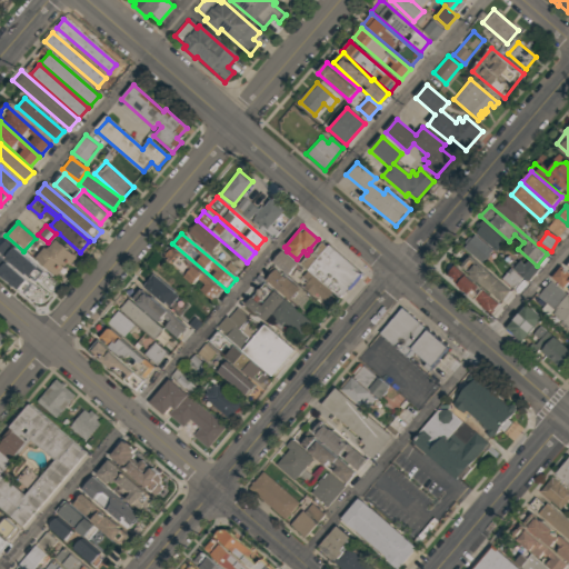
[(51,237),(76,257),(57,279),(33,259),(51,237)]
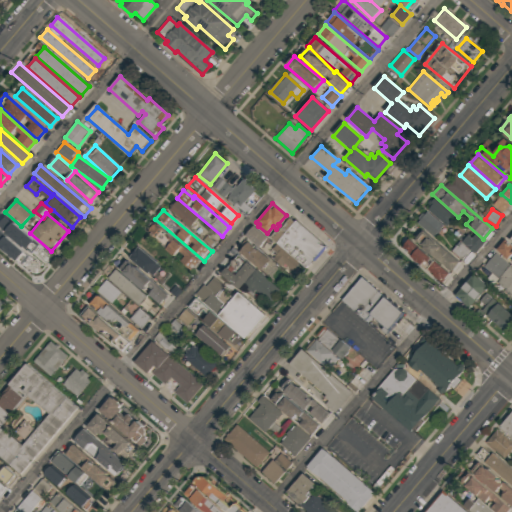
[(0,223),(0,245),(38,275),(50,258),(44,254),(49,248),(6,216),(0,223)]
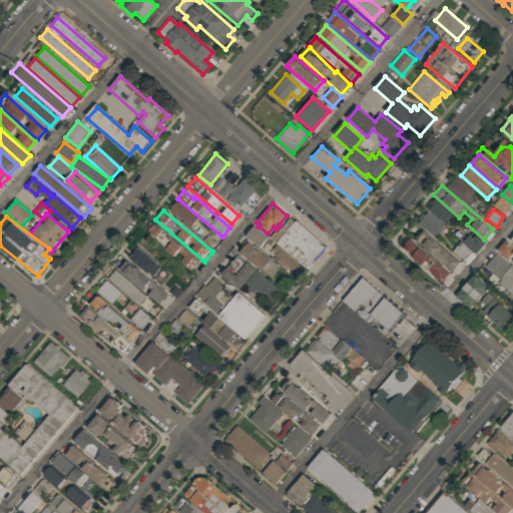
[(150,220),(199,262),(191,272),(143,229),(150,220)]
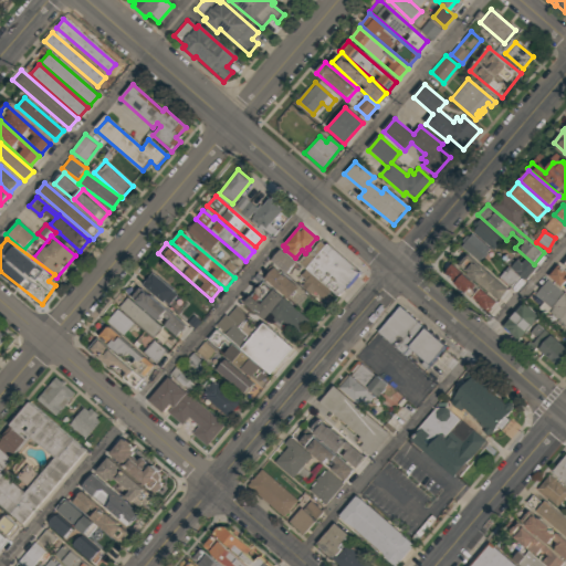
[(325,244),(359,274),(339,297),(305,269),(325,244)]
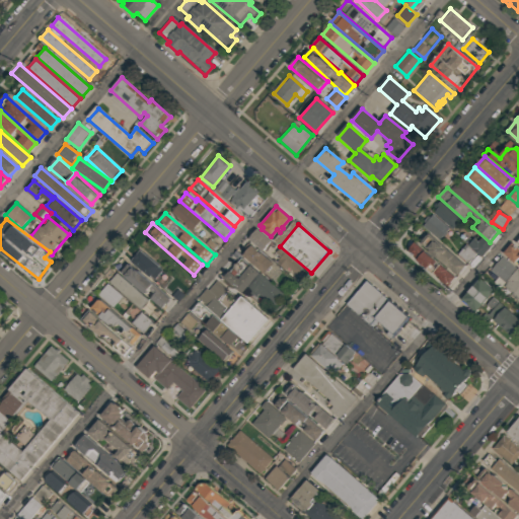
[(255,230),(271,242),(262,251),(247,239),(255,230)]
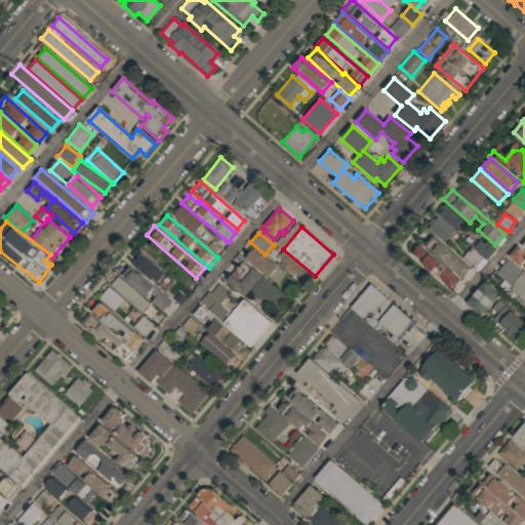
[(433,238),(444,247),(443,248),(455,259),(456,258),(471,270),(462,279),(425,246),(433,238)]
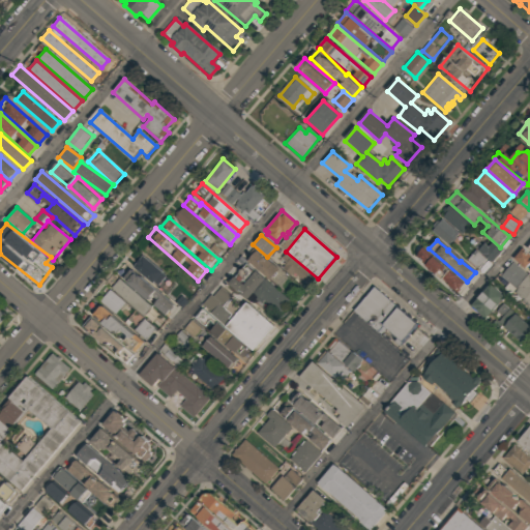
[(423,247),(465,285),(458,294),(443,282),(447,276),(443,273),(439,278),(415,258),(423,247)]
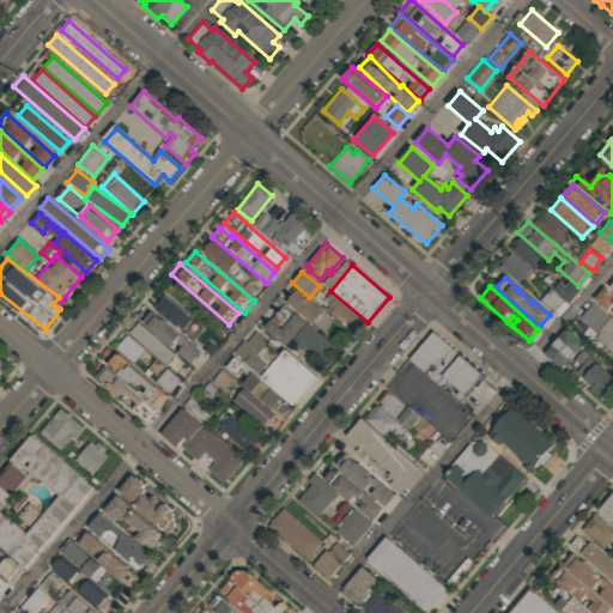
[(612,296),(604,287),(594,299),(612,315),(612,296)]
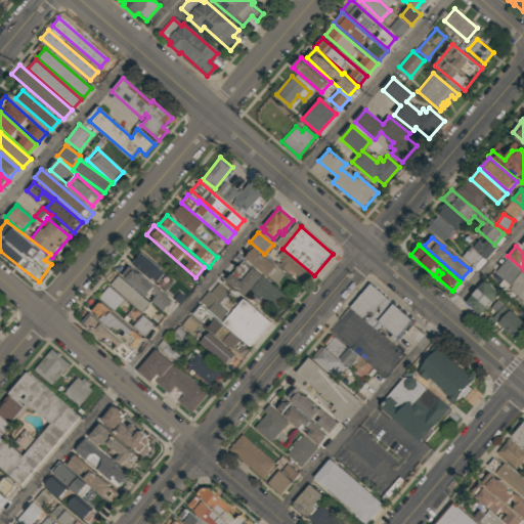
[(253,248),(274,267),(266,277),(244,258),(253,248)]
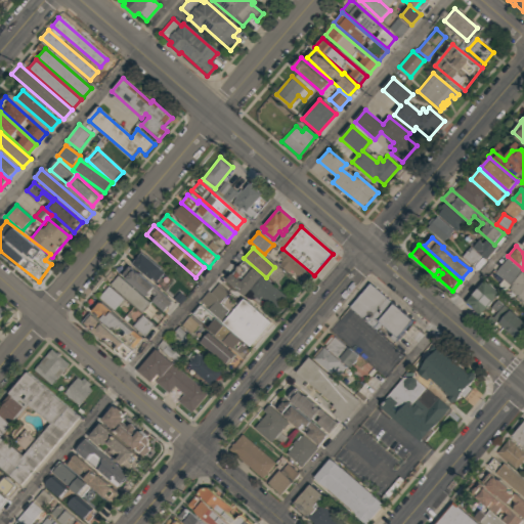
[(281,250),(305,270),(299,277),(290,268),(287,271),(278,265),(280,262),(278,260),(281,258),(277,255),(281,250)]
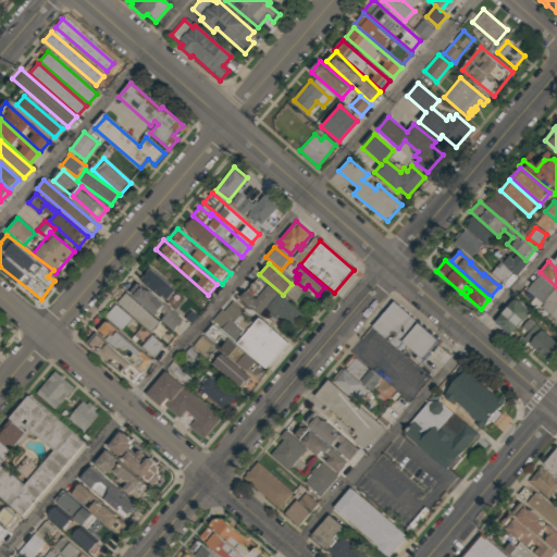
[(555,288),(556,289),(556,322),(547,314),(548,313),(541,307),(542,306),(525,291),(539,275),(554,289),(555,288)]
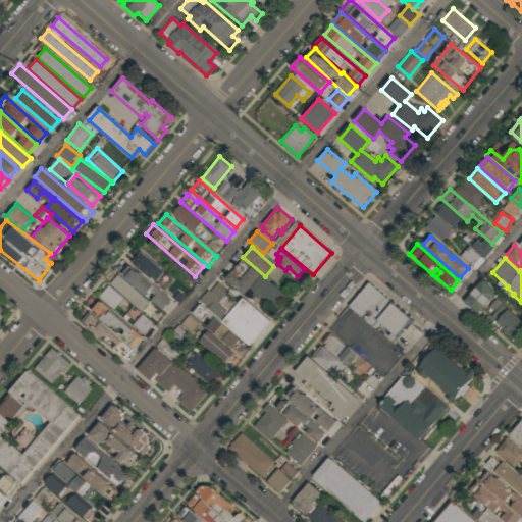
[(241,260),(281,294),(276,300),(278,301),(273,307),(260,296),(258,298),(248,289),(243,295),(224,279),(241,260)]
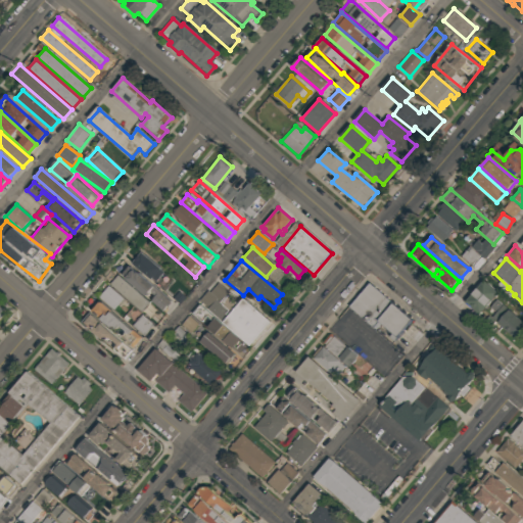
[(122,274),(129,265),(171,301),(163,310),(152,300),(156,295),(151,291),(148,294),(122,274)]
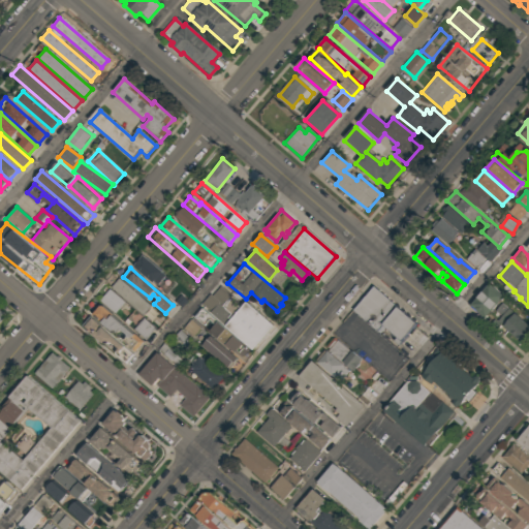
[(110,287),(118,278),(151,307),(143,316),(110,287)]
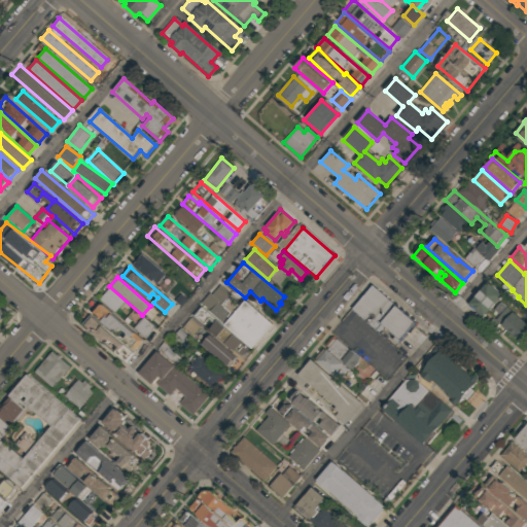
[(221,285),(233,293),(221,307),(223,308),(230,301),(239,309),(244,303),(271,325),(252,347),(202,305),(211,293),(213,295),(221,285)]
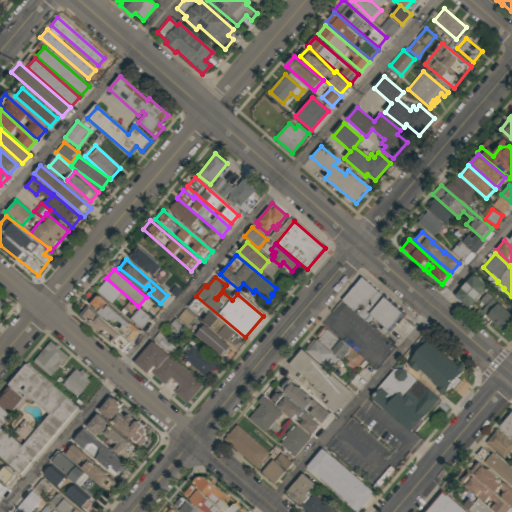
[(98,290),(113,302),(122,291),(107,279),(98,290)]
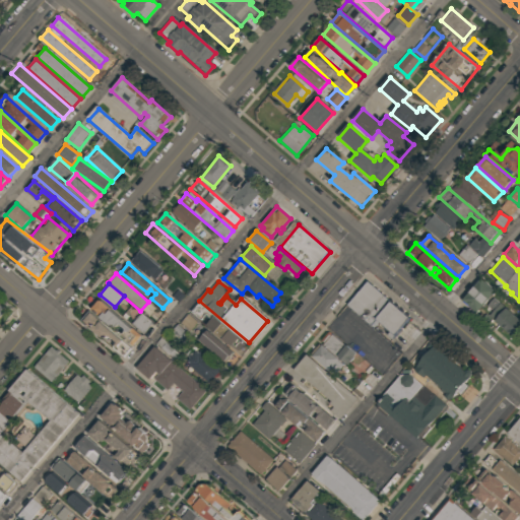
[(391,302),(368,283),(347,307),(370,326),(391,302)]
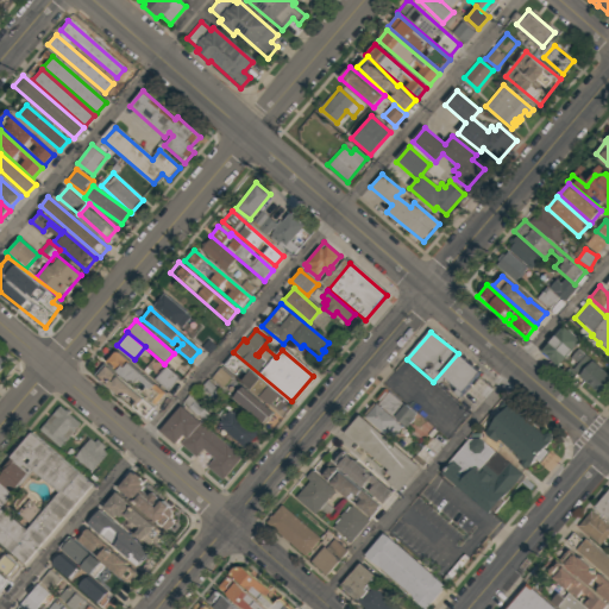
[(562,369),(541,352),(554,337),(559,341),(567,332),(582,344),(562,369)]
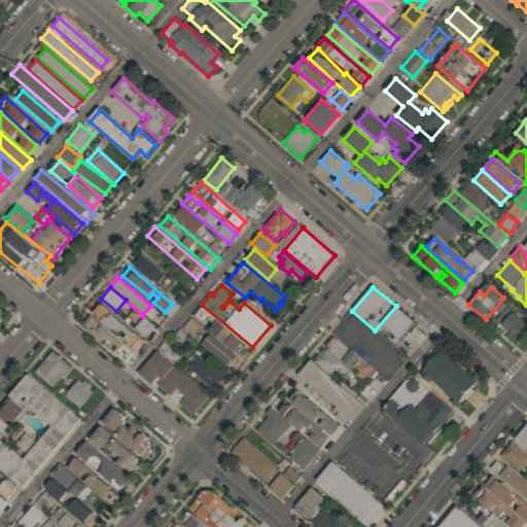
[(92,313),(100,304),(144,342),(136,351),(123,340),(128,335),(124,331),(121,332),(114,332),(92,313)]
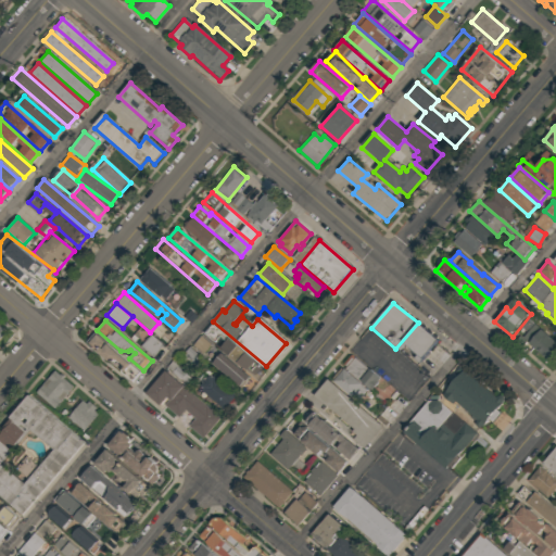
[(418,323),(440,341),(433,348),(436,350),(419,369),(395,349),(418,323)]
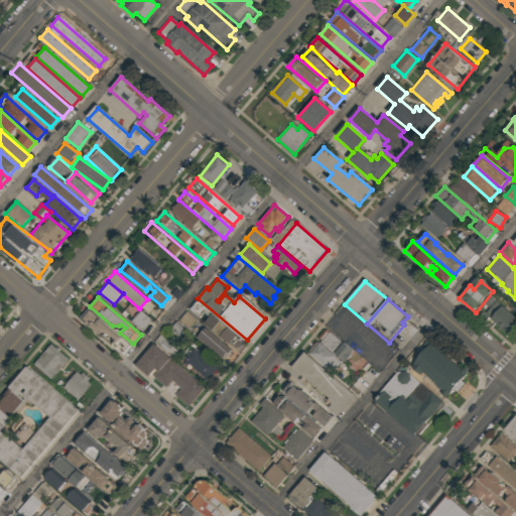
[(189,310),(198,301),(242,340),(235,348),(205,323),(210,315),(206,312),(200,319),(189,310)]
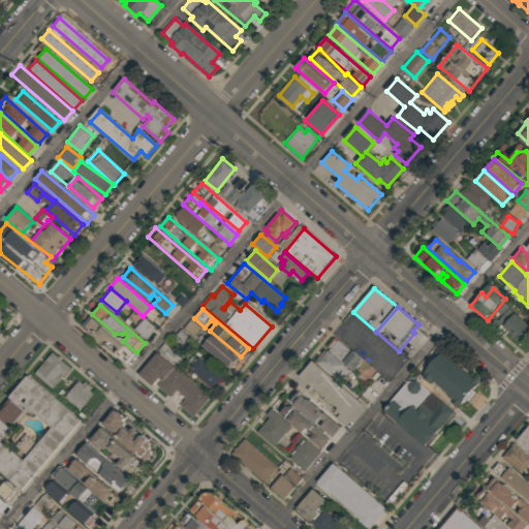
[(512,314),(528,328),(528,344),(527,347),(502,325),(512,314)]
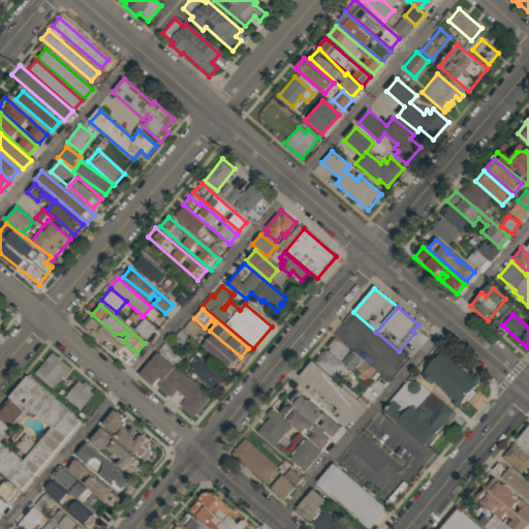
[(83,325),(91,316),(135,354),(127,364),(116,354),(121,348),(115,344),(106,346),(83,325)]
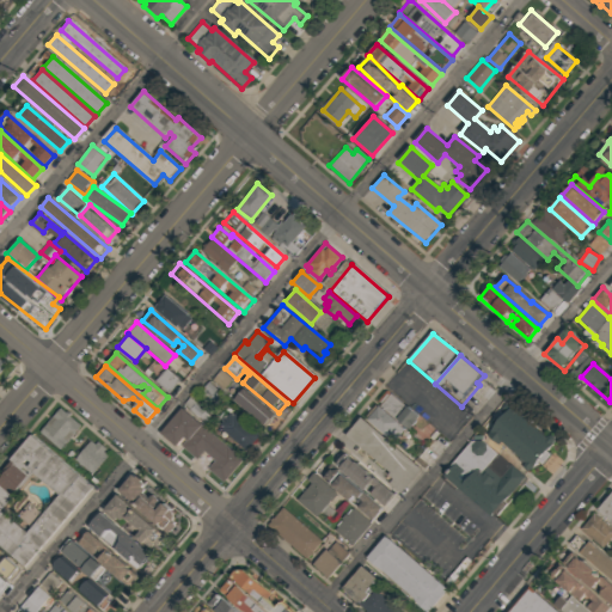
[(410,430),(379,403),(389,392),(420,420),(410,430)]
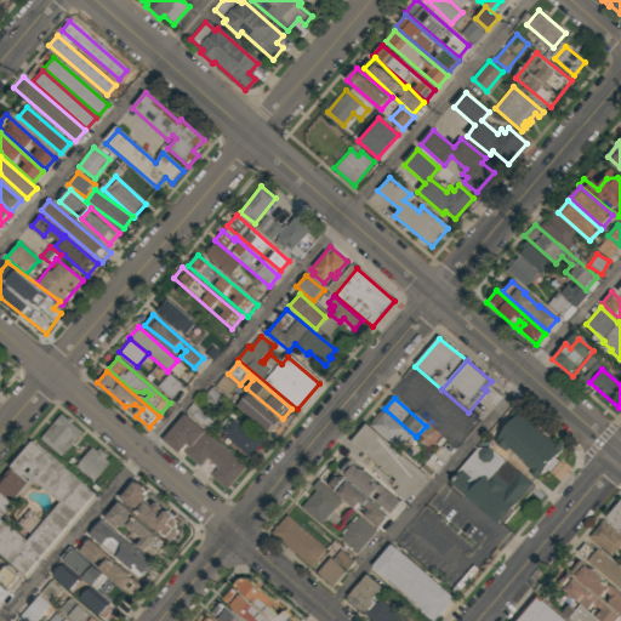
[(497,438),(540,476),(564,449),(522,410),(497,438)]
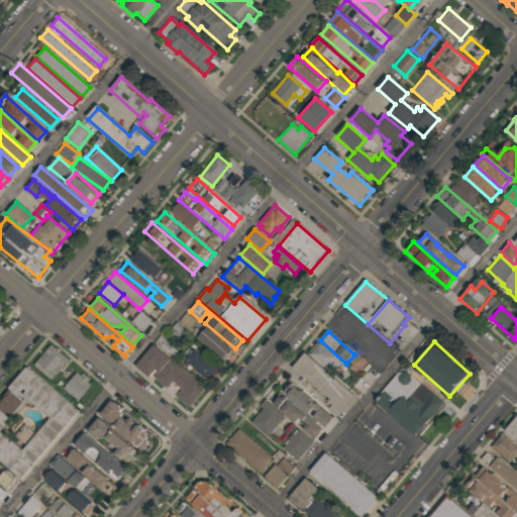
[(32,366),(49,344),(67,359),(49,380),(32,366)]
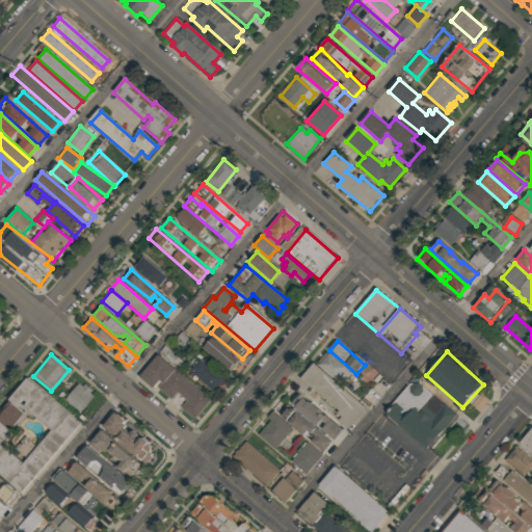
[(201,354),(228,378),(215,394),(187,370),(201,354)]
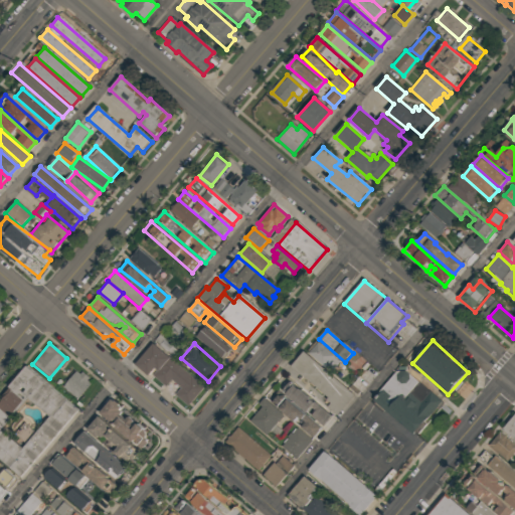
[(318,343),(339,361),(332,370),(310,352),(318,343)]
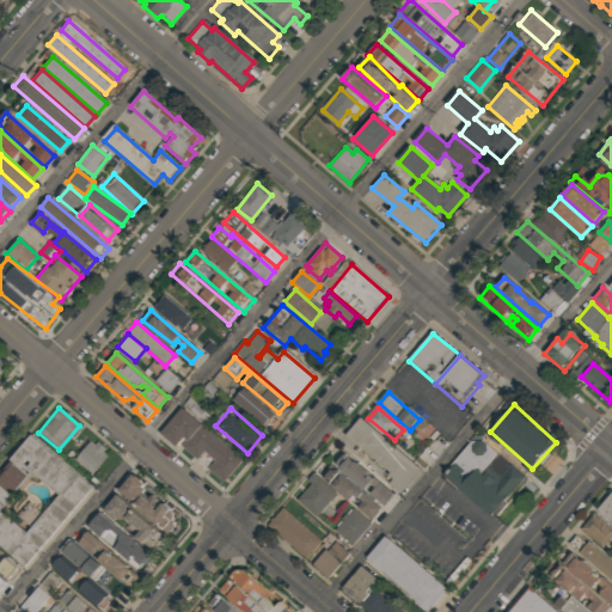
[(160,433),(181,409),(239,459),(221,482),(176,442),(173,445),(160,433)]
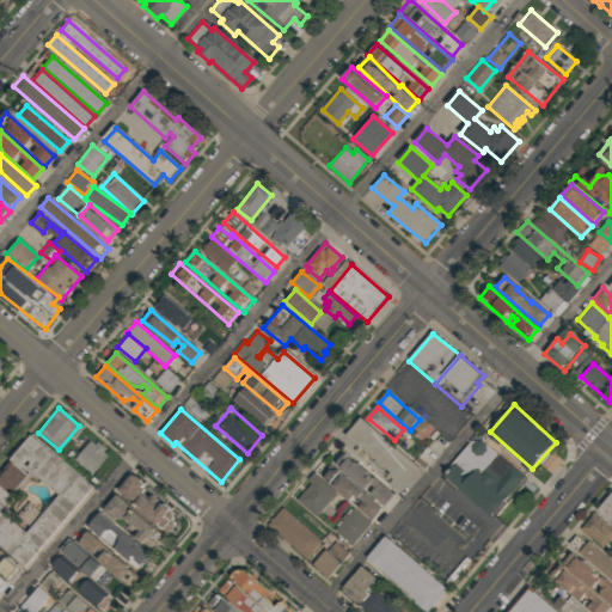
[(361,418),(421,471),(401,495),(390,485),(393,481),(387,476),(390,475),(346,436),(361,418)]
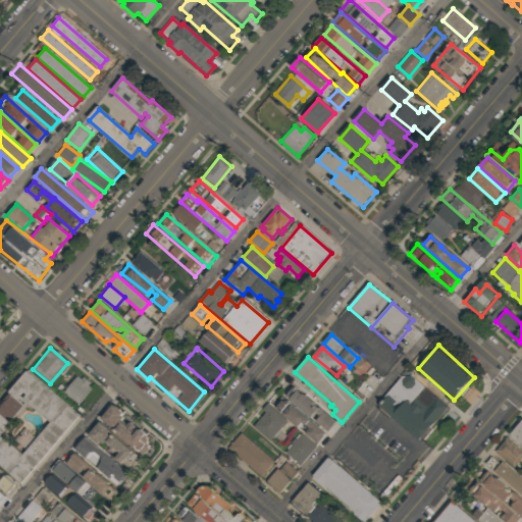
[(422,439),(449,406),(407,371),(379,405),(422,439)]
